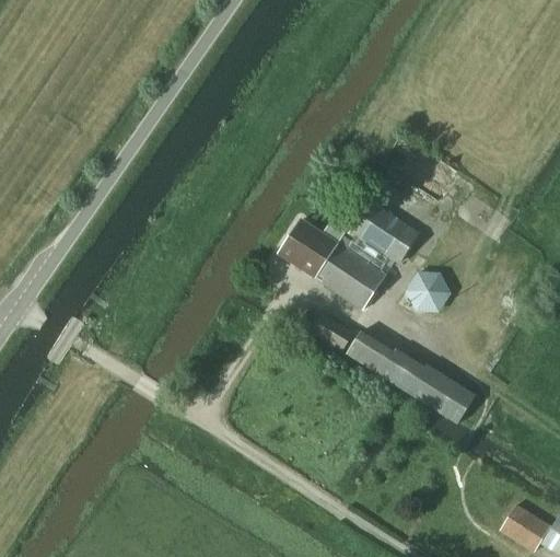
[(419,233),(372,201),(352,230),(335,218),(325,233),(302,219),(279,253),(362,310),(396,259),(399,263),(419,233)]
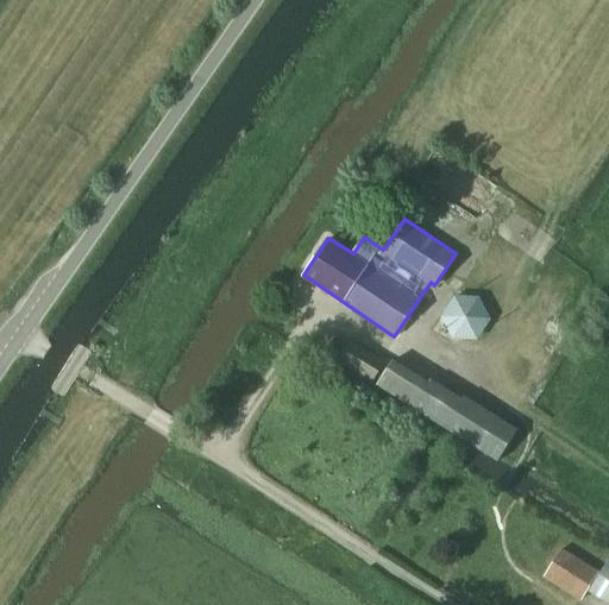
[(372,383),(374,382),(387,363),(350,338),(337,358),(372,383)]
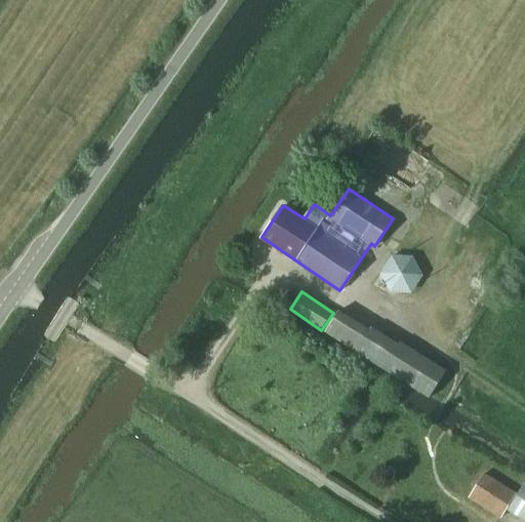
[(428,397),(429,395),(445,369),(371,322),(368,328),(337,308),(323,331),(428,397)]
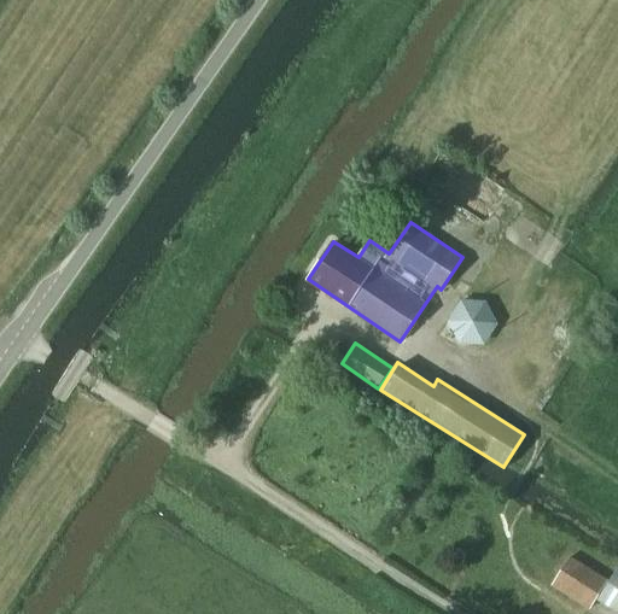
[(589,608),(607,578),(570,555),(552,585),(589,608)]
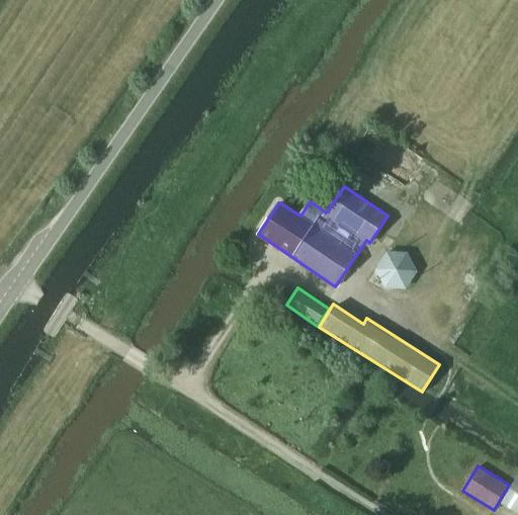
[(517,513),(517,475),(500,502),(517,513)]
